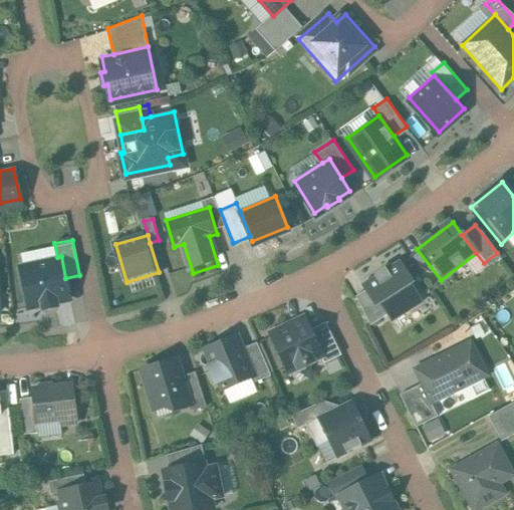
[(20,264),(28,304),(43,301),(43,304),(55,302),(54,298),(68,296),(65,278),(61,256),(57,257),(20,264)]
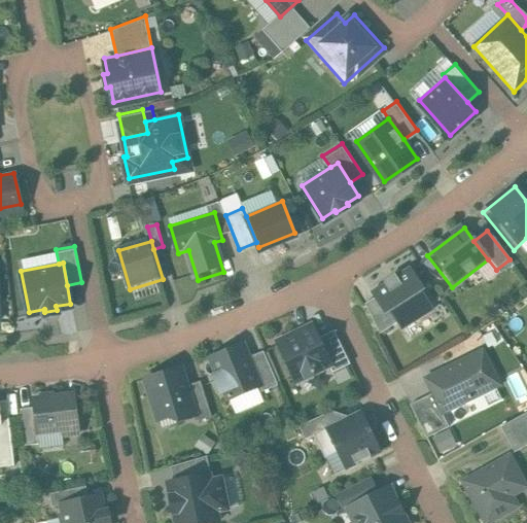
[(408,269),(371,292),(374,299),(391,325),(428,302),(408,269)]
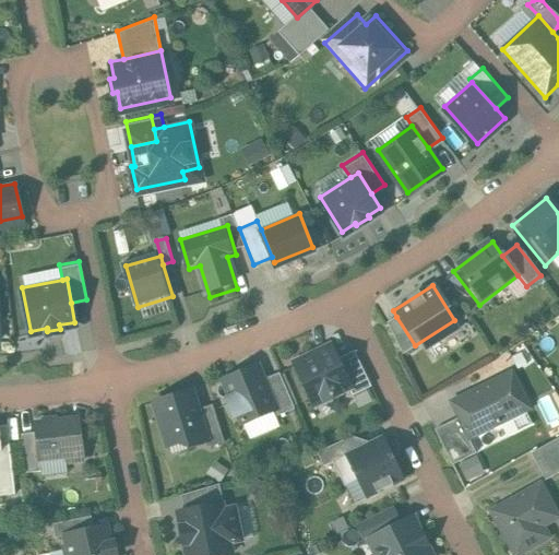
[(403,352),(415,345),(396,317),(384,325),(403,352)]
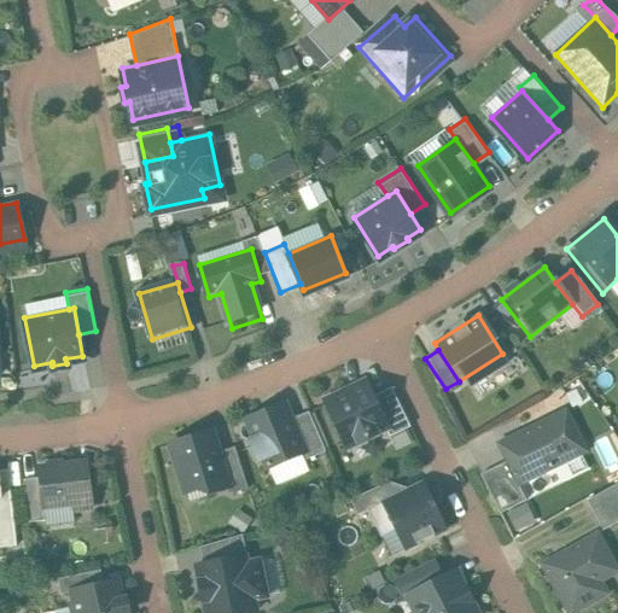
[(325,396),(328,404),(348,443),(386,424),(365,378),(325,396)]
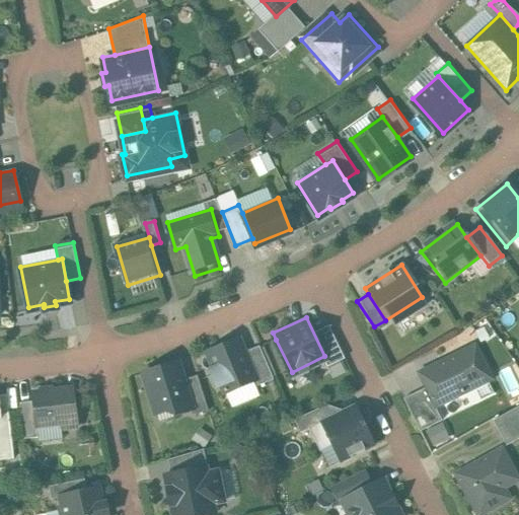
[(328,322),(313,329),(312,329),(325,356),(324,357),(327,363),(344,355),(328,322)]
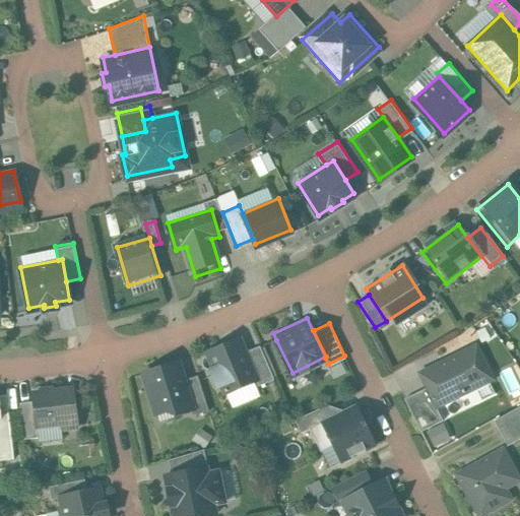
[(239,336),(211,347),(207,349),(214,367),(209,369),(216,383),(220,382),(224,390),(256,377),(239,336)]
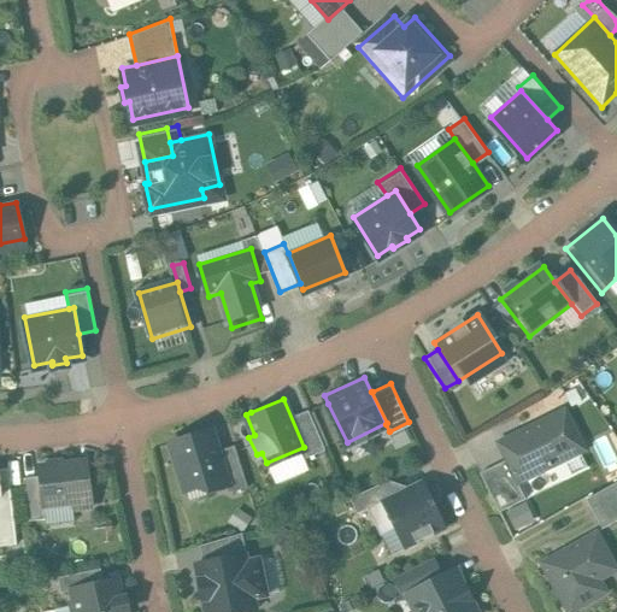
[(585,447),(565,406),(498,437),(506,457),(517,478),(585,447)]
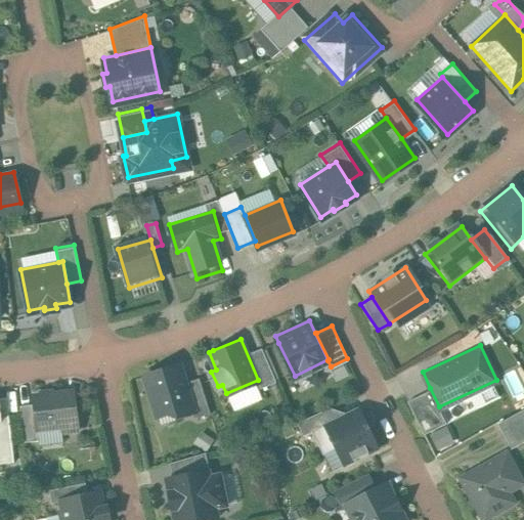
[(275,379),(272,372),(261,346),(247,352),(258,380),(257,381),(260,386),(275,379)]
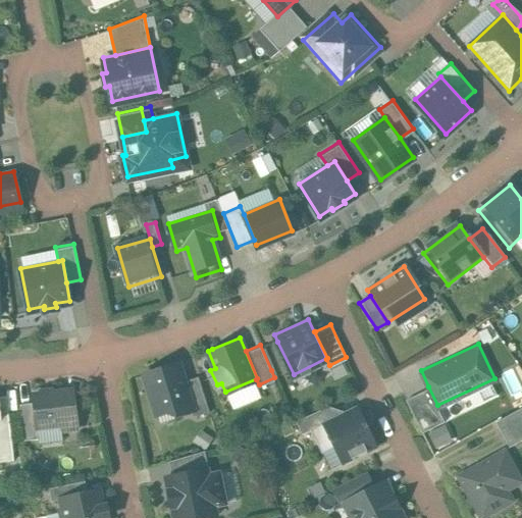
[(193,407),(183,374),(178,361),(144,372),(156,412),(172,408),(174,413),(193,407)]
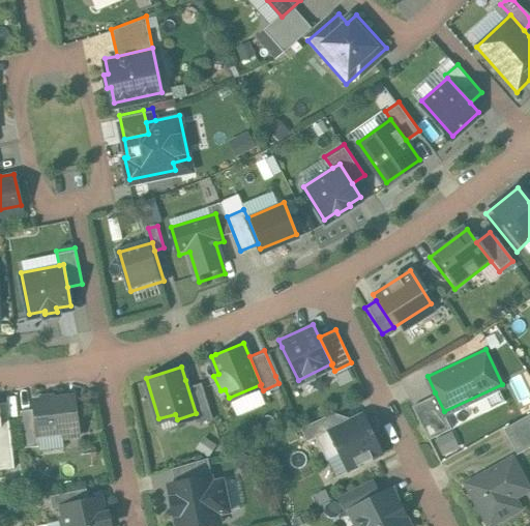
[(187,384),(194,404),(197,413),(196,414),(198,419),(212,415),(201,380),(187,384)]
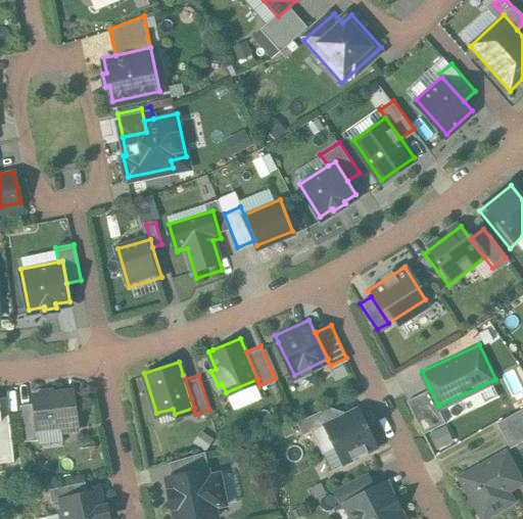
[(438,406),(429,387),(408,397),(424,431),(445,421),(438,406)]
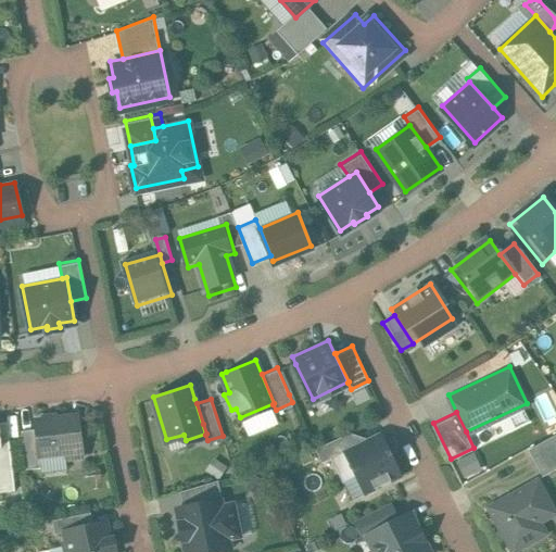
[(77,413),(59,415),(35,417),(39,452),(39,453),(40,453),(64,450),(65,455),(83,454),(77,413)]
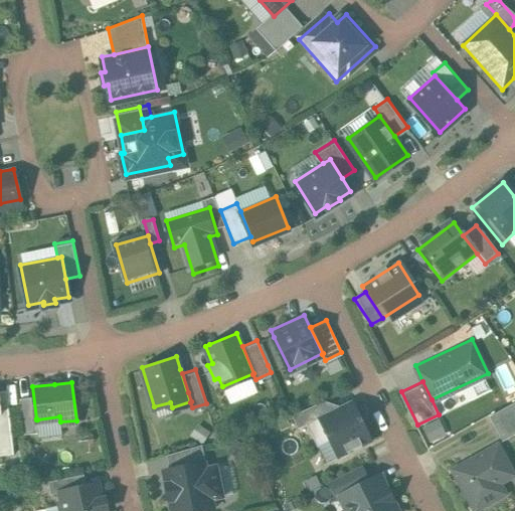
[(0,453),(2,453),(13,452),(6,388),(0,388),(0,453)]
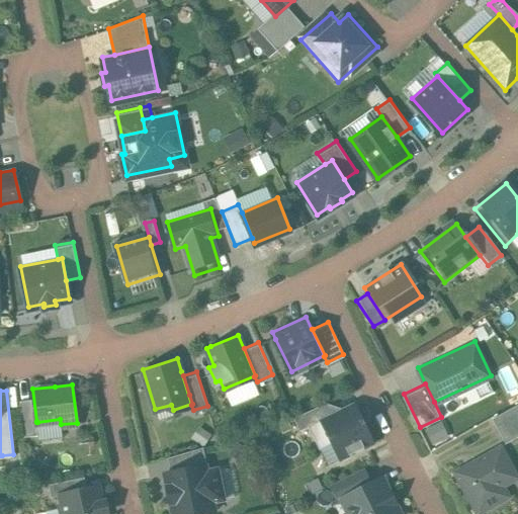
[(23,434),(30,434),(37,433),(33,397),(19,399),(23,434)]
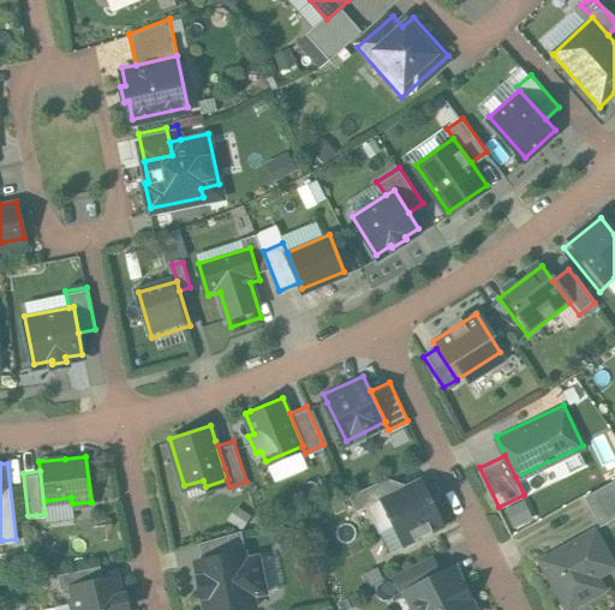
[(383,477),(375,482),(348,492),(356,508),(390,491),(383,477)]
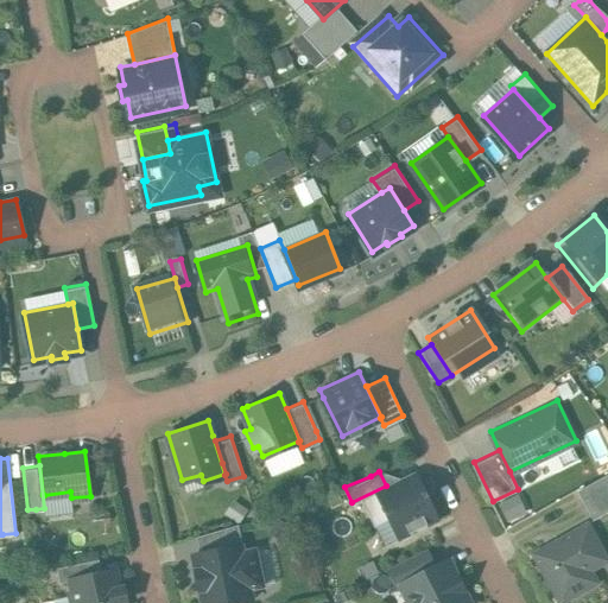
[(438,516),(435,511),(416,471),(362,499),(374,524),(390,516),(399,535),(437,516),(438,516)]
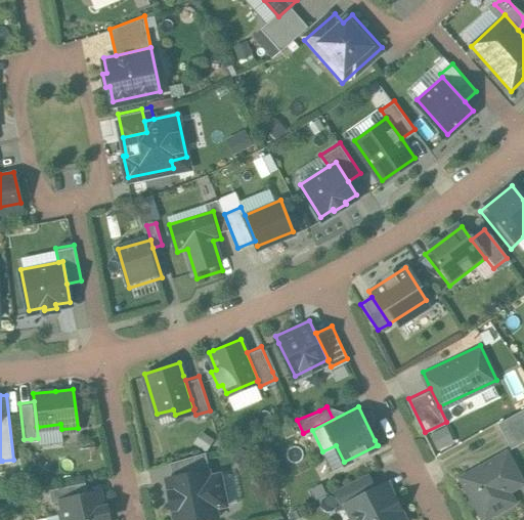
[(523,410),(494,428),(506,449),(523,438),(523,410)]
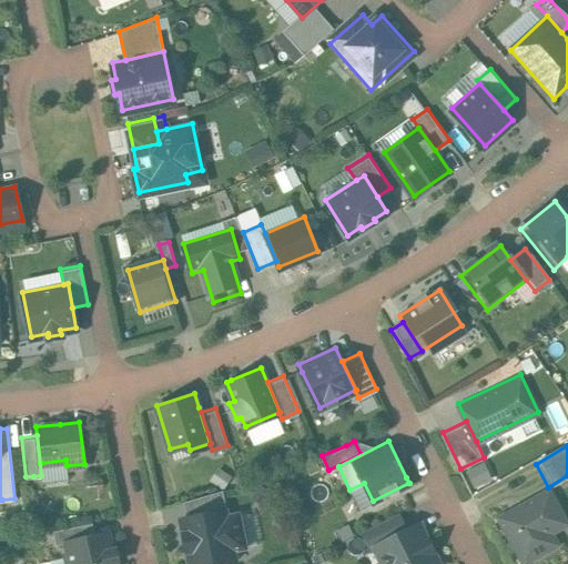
[(567,521),(548,487),(498,516),(525,562),(545,551),(538,539),(567,521)]
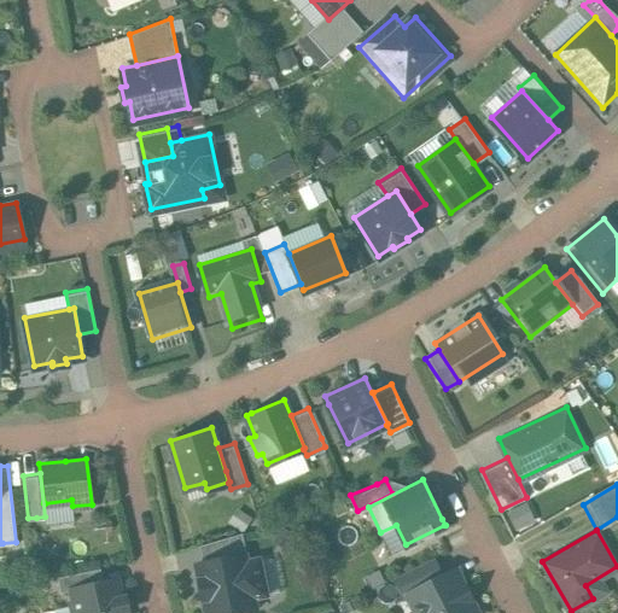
[(242,531),(205,541),(200,543),(204,560),(244,552),(245,553),(246,553),(242,531)]
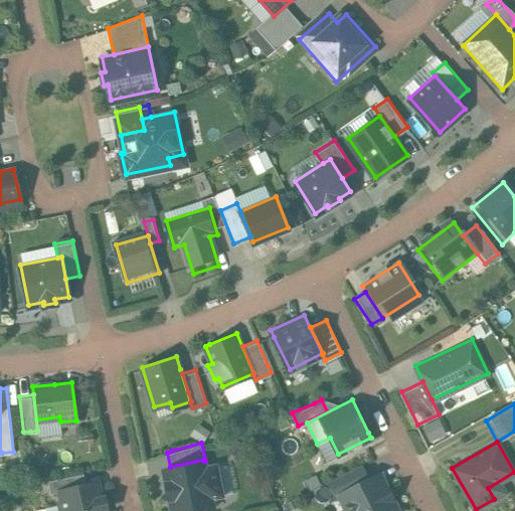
[(163,468),(165,477),(172,510),(187,510),(213,506),(211,496),(221,493),(215,464),(205,467),(203,460),(163,468)]
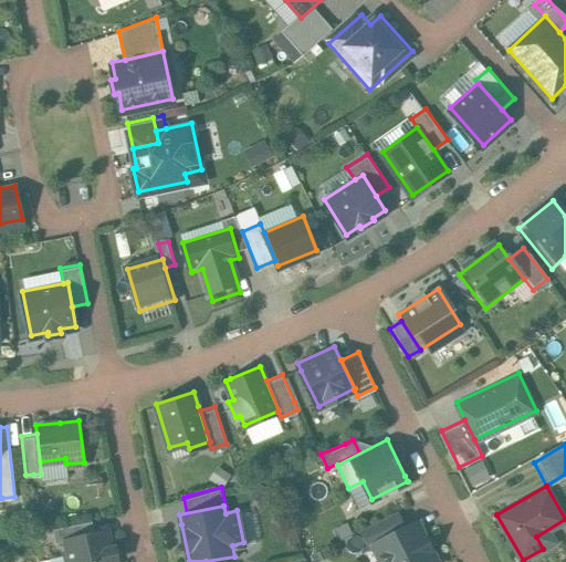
[(362,529),(369,543),(406,526),(399,510),(362,529)]
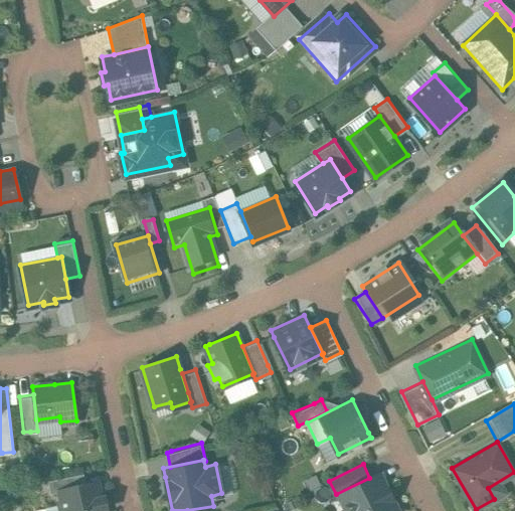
[(343,510),(403,510),(384,471),(369,478),(336,494),(343,510)]
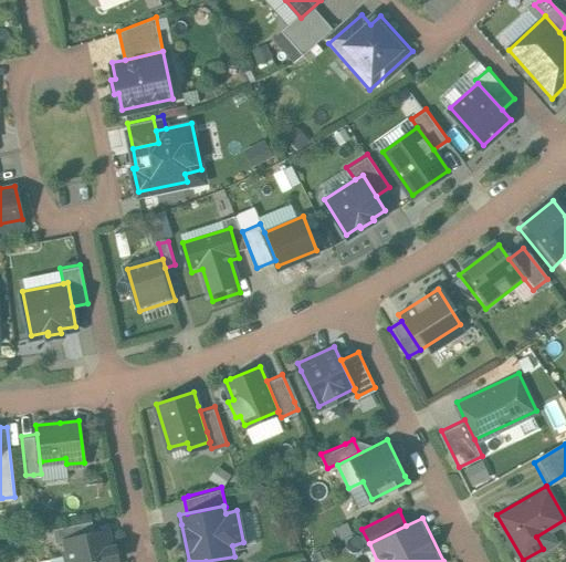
[(66,538),(74,536),(94,532),(92,519),(53,527),(56,541),(65,539),(66,538)]
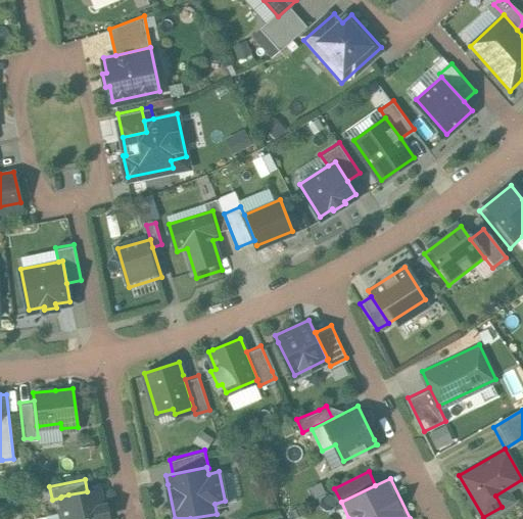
[(104,518),(104,517),(108,516),(106,506),(106,504),(102,505),(98,488),(61,497),(60,497),(63,508),(59,509),(60,518),(104,518)]
